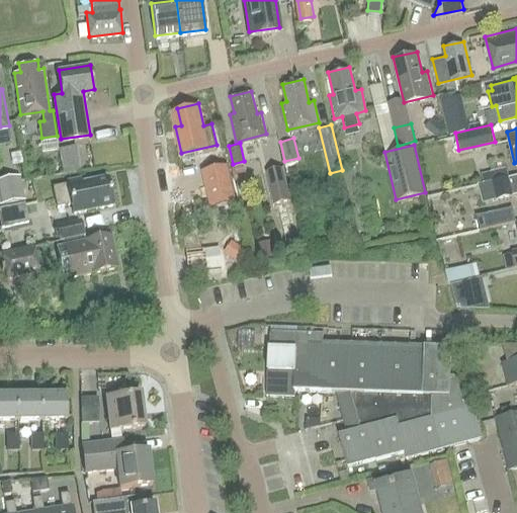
[(227,162),(205,167),(213,203),(235,198),(227,162)]
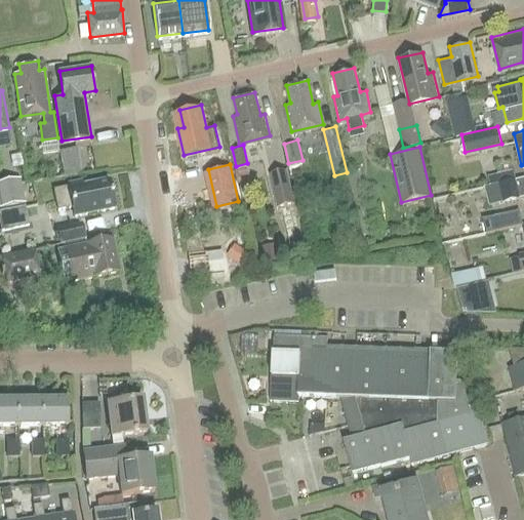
[(489,182),(516,175),(513,166),(487,172),(489,182)]
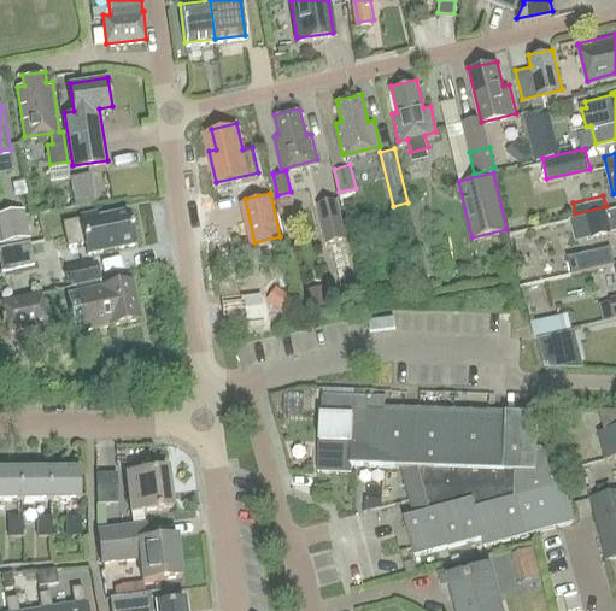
[(326,240),(346,235),(338,197),(317,201),(326,240)]
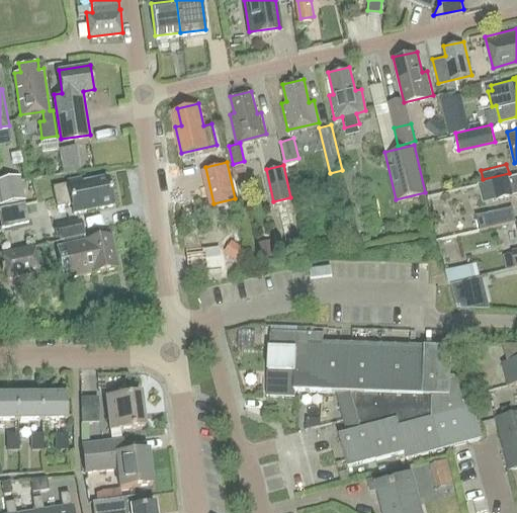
[(507,174),(491,178),(496,196),(516,190),(516,171),(507,174)]
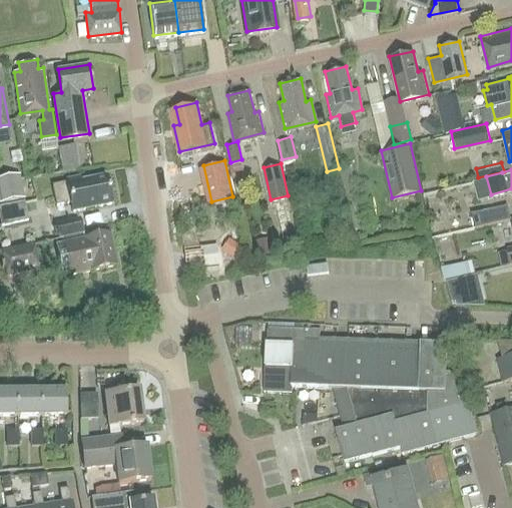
[(0,198),(24,194),(20,171),(0,174),(0,198)]
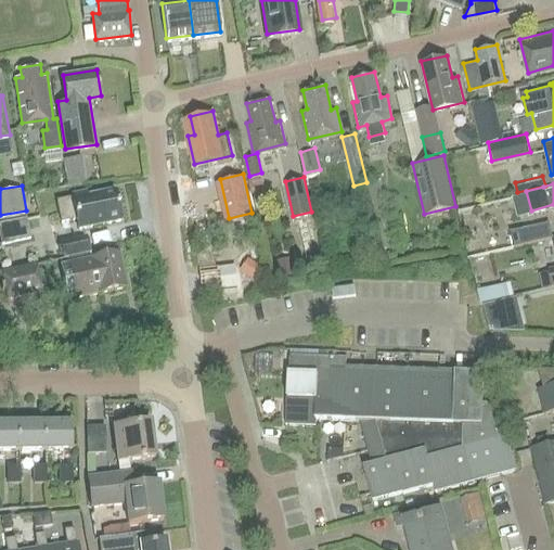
[(79,227),(121,218),(115,187),(87,193),(86,188),(72,191),(72,195),(56,197),(62,219),(77,216),(79,227)]
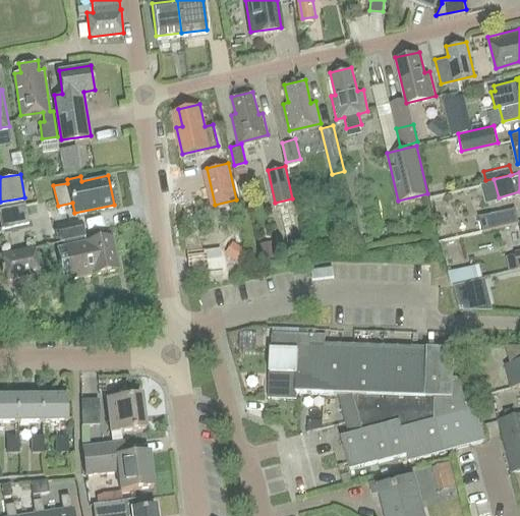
[(29,221),(24,202),(0,206),(0,220),(1,226),(29,221)]
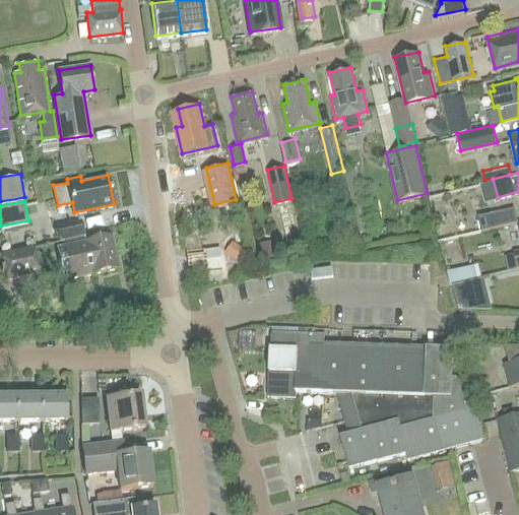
[(514,205),(477,213),(481,228),(517,219),(514,205)]
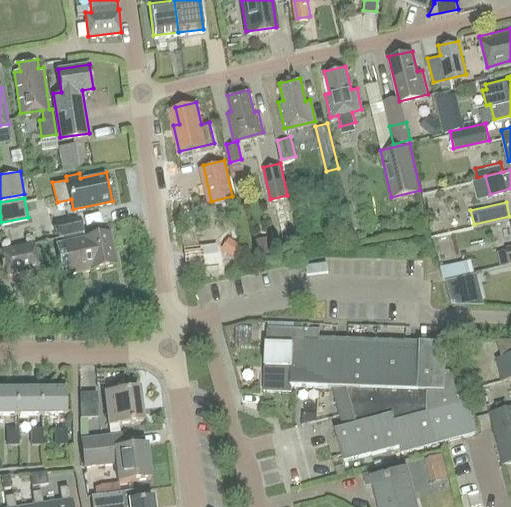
[(58,235),(83,230),(80,214),(54,219),(58,235)]
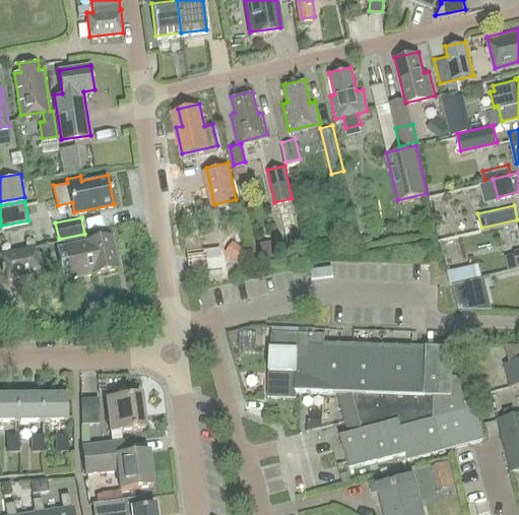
[(112,234),(64,243),(57,244),(63,276),(118,266),(112,234)]
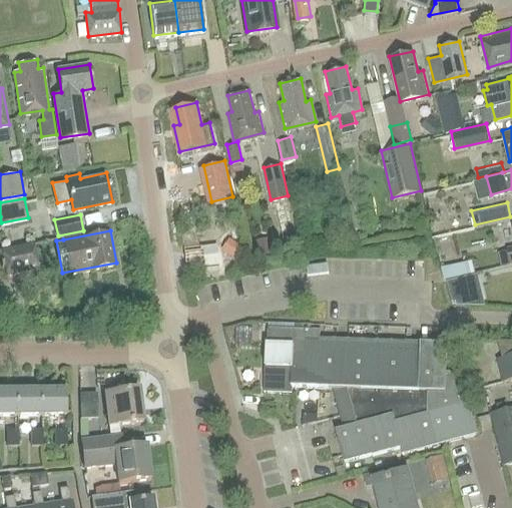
[(190,240),(191,258),(203,257),(203,262),(223,261),(222,239),(190,240)]
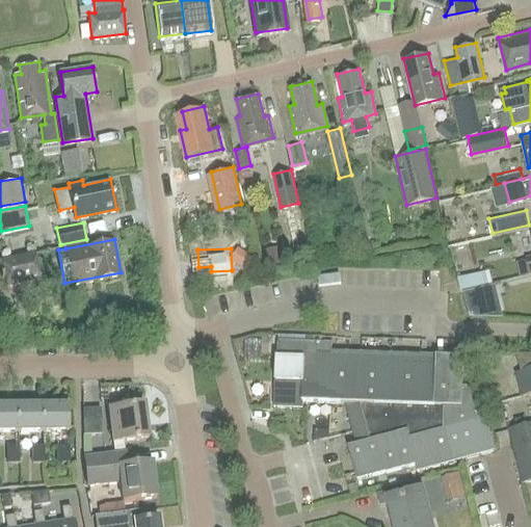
[(1,257),(6,284),(41,277),(34,249),(1,257)]
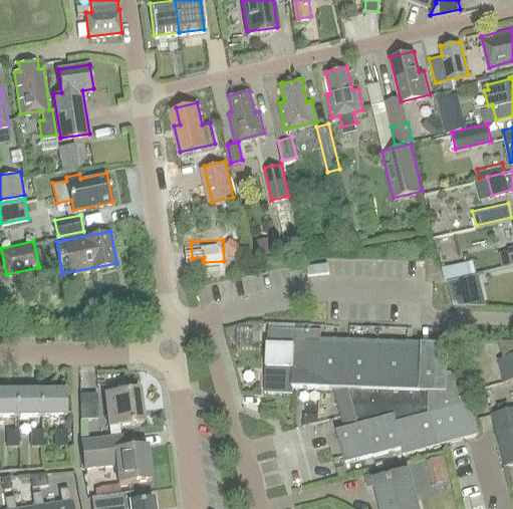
[(512,244),(508,246),(509,248),(499,250),(502,264),(512,261),(512,244)]
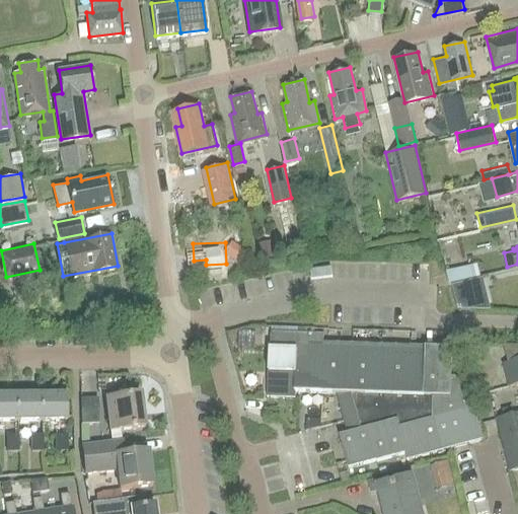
[(472,275),(469,263),(446,268),(449,280),(472,275)]
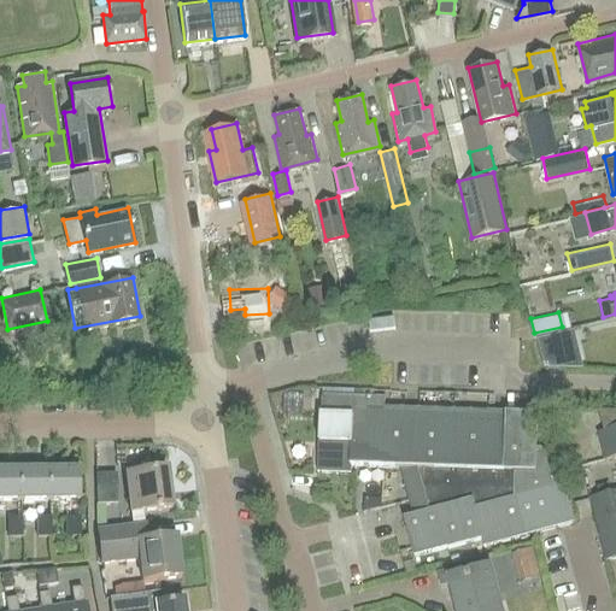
[(575,327),(539,335),(543,354),(579,346),(575,327)]
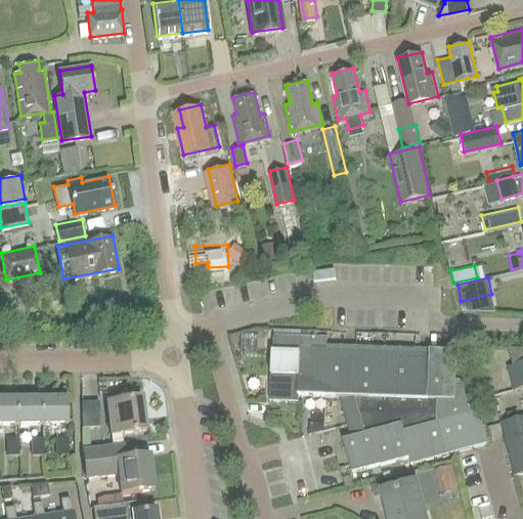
[(274,332),(273,349),(272,349),(270,398),(298,399),(298,392),(300,333),(274,332)]
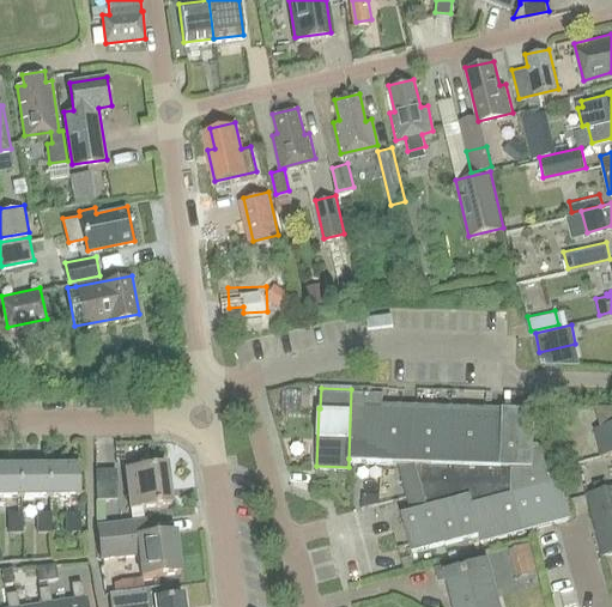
[(349,459),(380,460),(382,401),(382,390),(351,389),(349,459)]
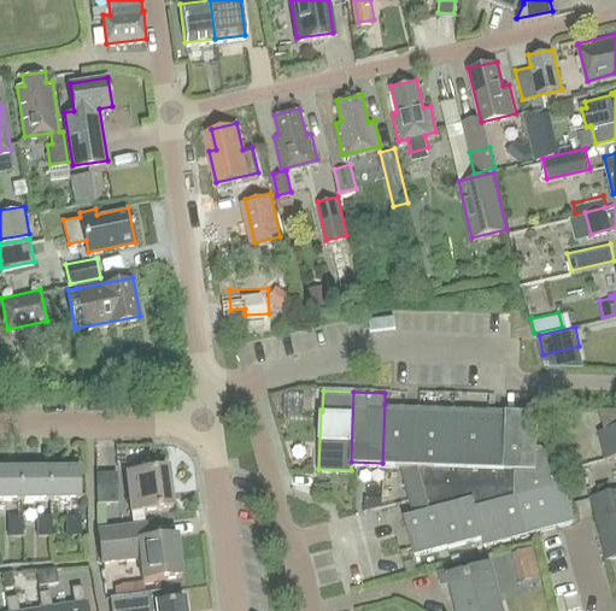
[(417,464),(418,405),(385,404),(382,463),(404,464),(417,464)]
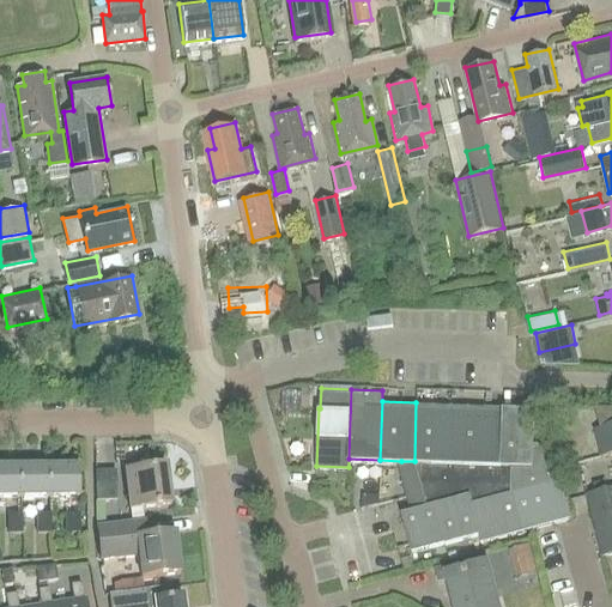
[(448,479),(450,402),(416,402),(414,461),(424,461),(423,478),(448,479)]
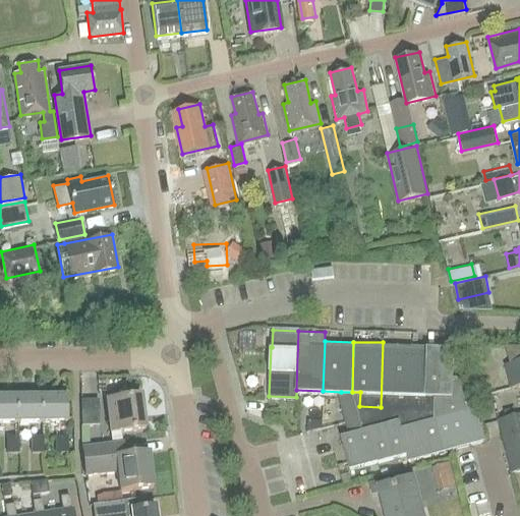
[(410,394),(412,343),(383,342),(381,407),(401,408),(401,394),(410,394)]
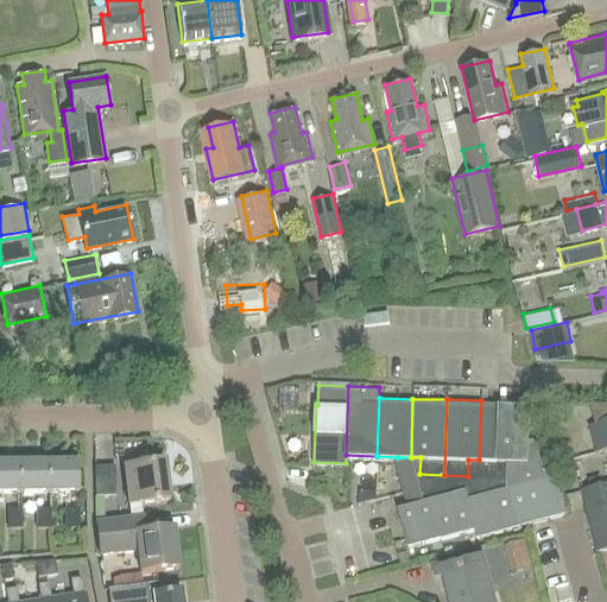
[(481,400),(479,460),(468,460),(468,476),(486,476),(487,460),(498,460),(499,404),(499,401),(481,400)]
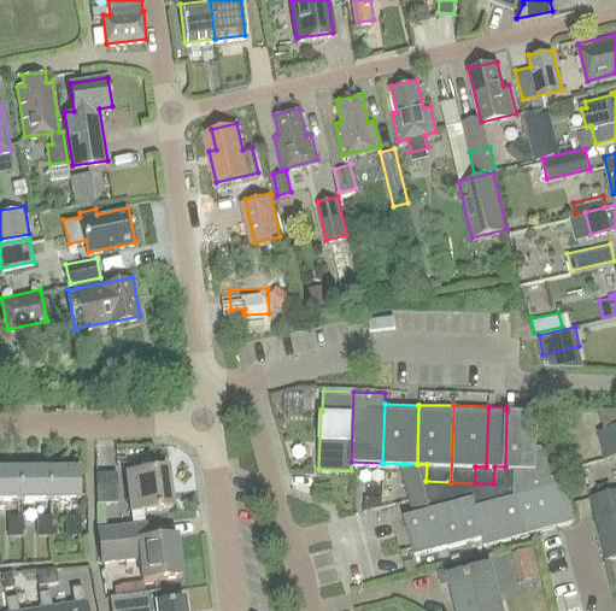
[(538,411),(538,410),(506,410),(505,466),(537,468),(537,447),(537,445),(538,411)]
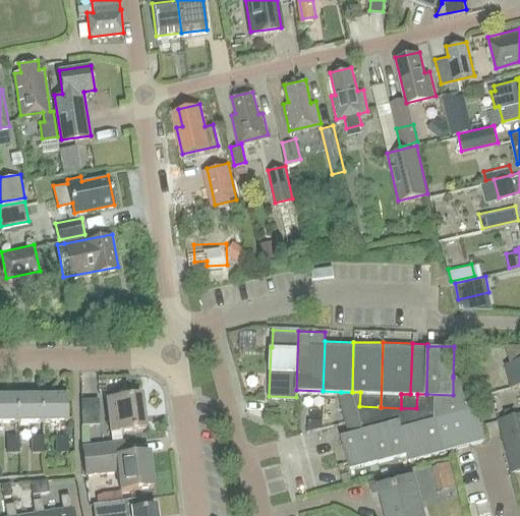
[(519,357),(505,362),(511,386),(519,383),(519,357)]
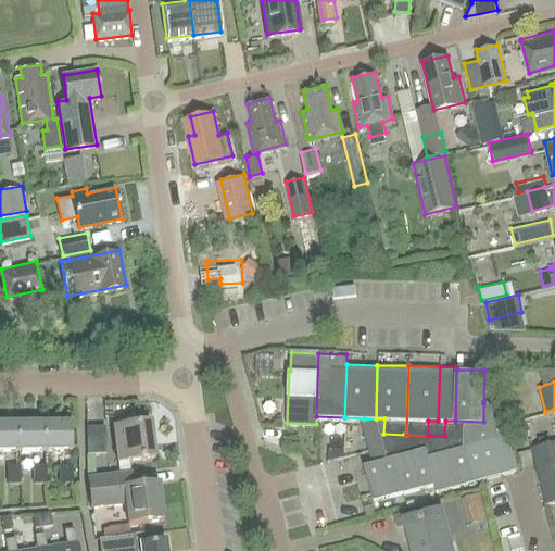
[(376,418),(364,418),(376,462),(394,456),(418,450),(420,458),(427,456),(428,456),(426,448),(438,445),(440,453),(451,450),(462,447),(462,429),(490,430),(491,401),(483,401),(483,422),(455,421),(445,421),(444,436),(428,436),(406,435),(383,434),(385,418),(376,418)]
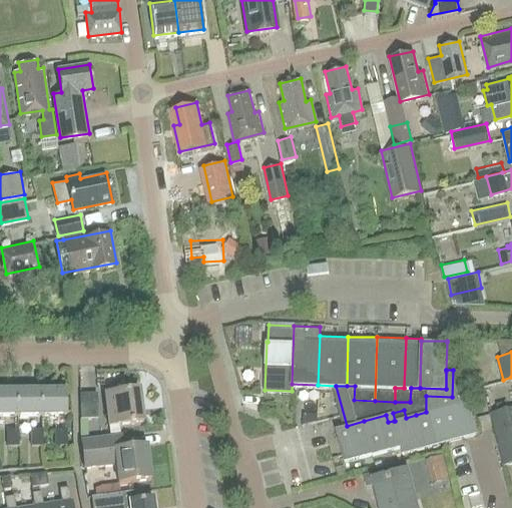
[(440,408),(447,432),(475,424),(461,371),(453,370),(452,397),(426,396),(426,412),(430,411),(440,408)]
